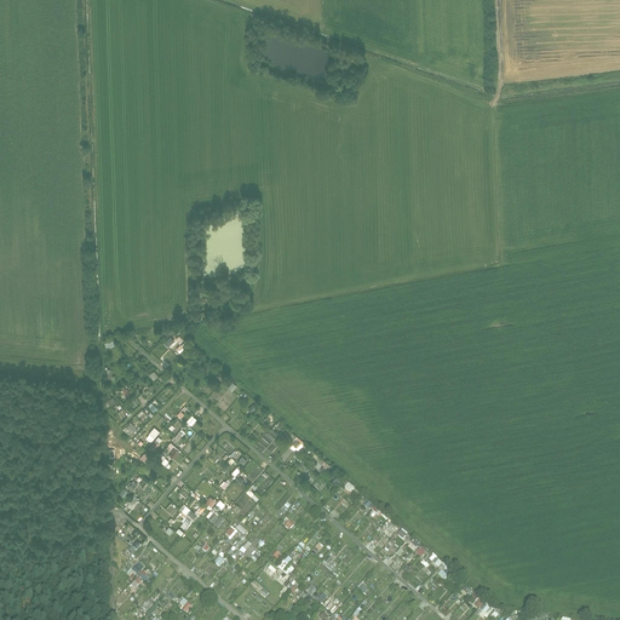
[(167,342),(176,350),(181,345),(174,340),(173,342),(171,338),(167,342)]
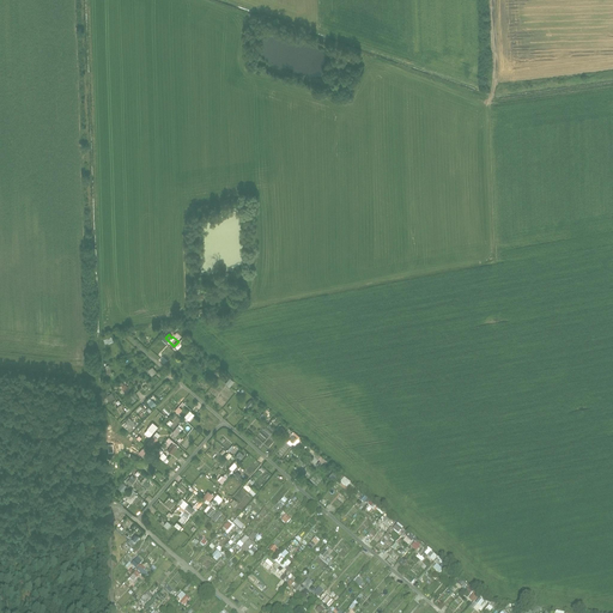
[(147,372),(152,377),(157,372),(152,368),(147,372)]
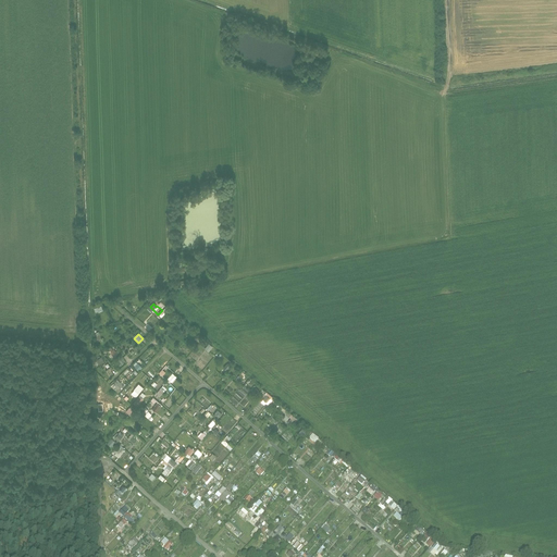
[(138,371),(143,368),(137,361),(133,364),(138,371)]
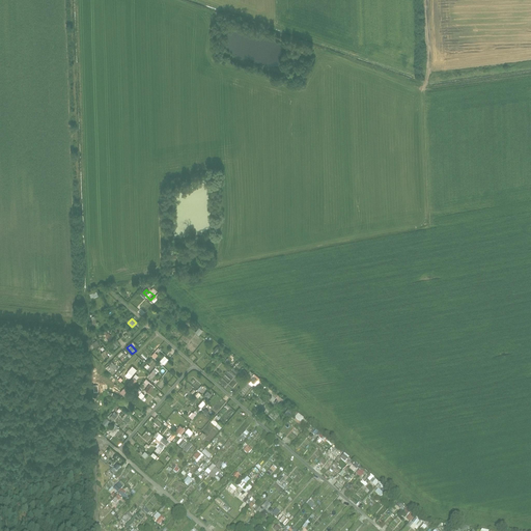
[(217,355),(221,350),(218,346),(213,351),(217,355)]
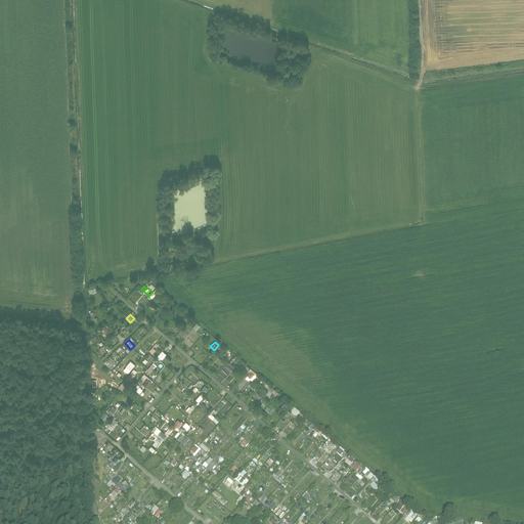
[(158,356),(162,359),(167,354),(163,350),(158,356)]
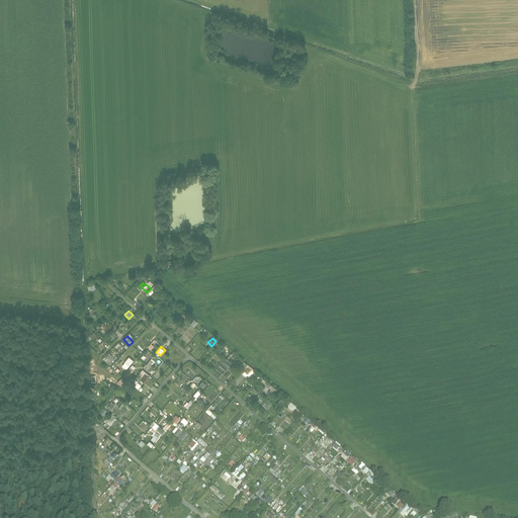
[(108,365),(114,359),(109,353),(103,359),(108,365)]
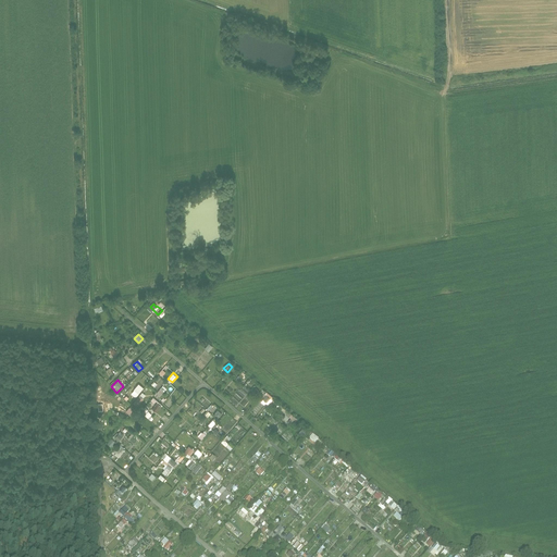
[(134,390),(138,394),(144,388),(139,384),(134,390)]
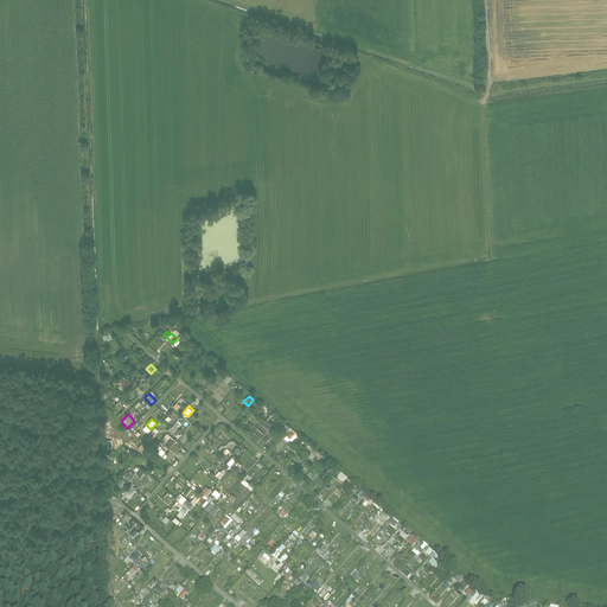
[(139,432),(145,425),(140,421),(135,427),(139,432)]
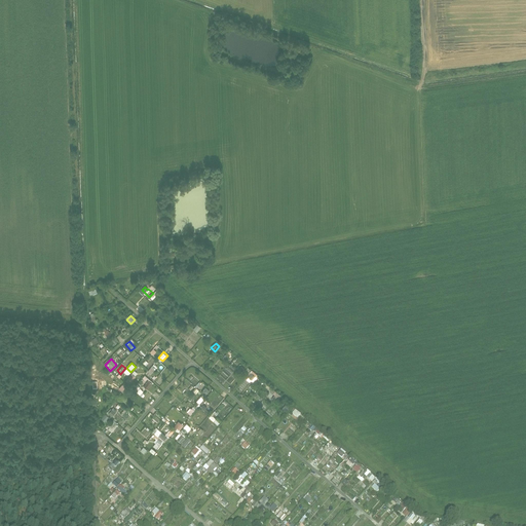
[(245,376),(249,371),(242,366),(238,370),(245,376)]
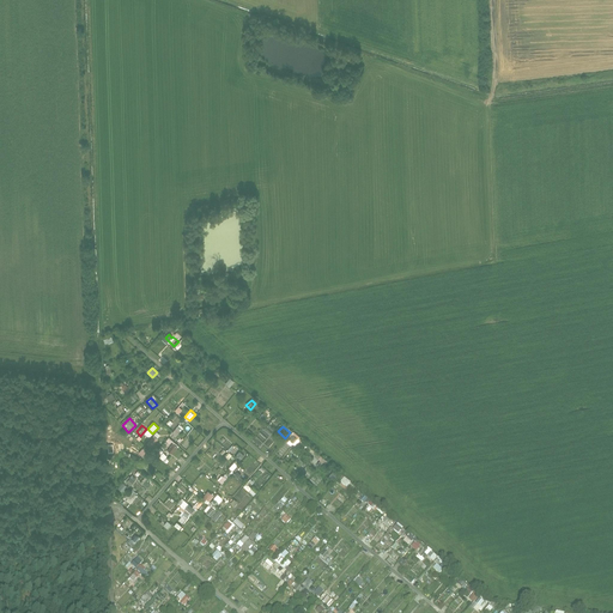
[(151,447),(162,436),(157,432),(147,443),(151,447)]
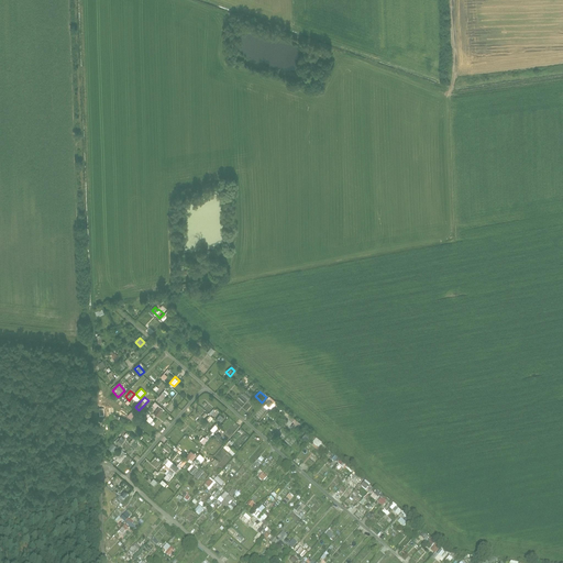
[(159,417),(163,409),(157,406),(154,414),(159,417)]
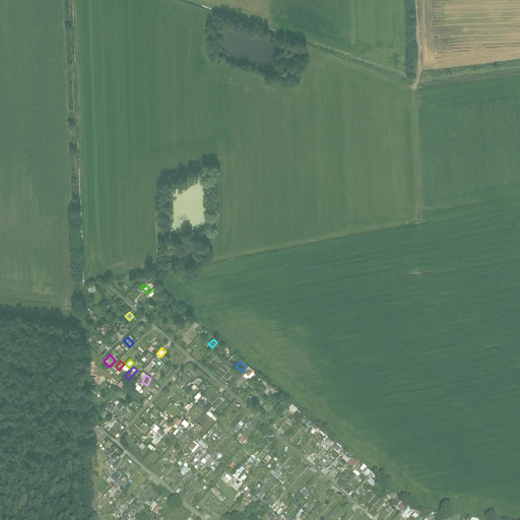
[(126,391),(130,386),(122,380),(118,385),(126,391)]
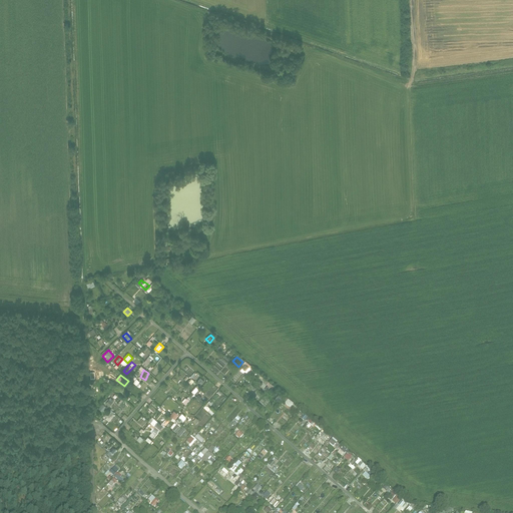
[(200,387),(205,382),(200,378),(196,383),(200,387)]
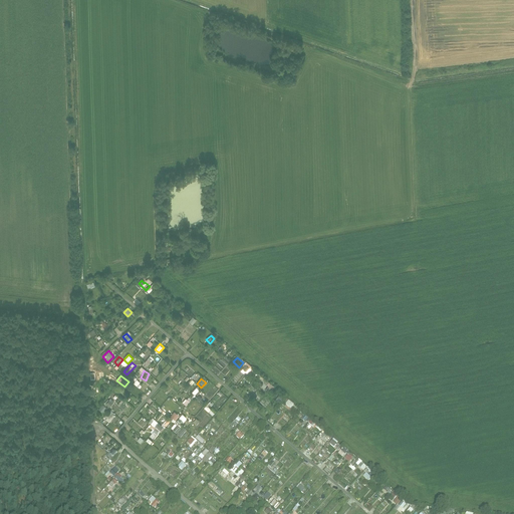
[(262,380),(264,382),(260,386),(264,389),(269,383),(264,378),(262,380)]
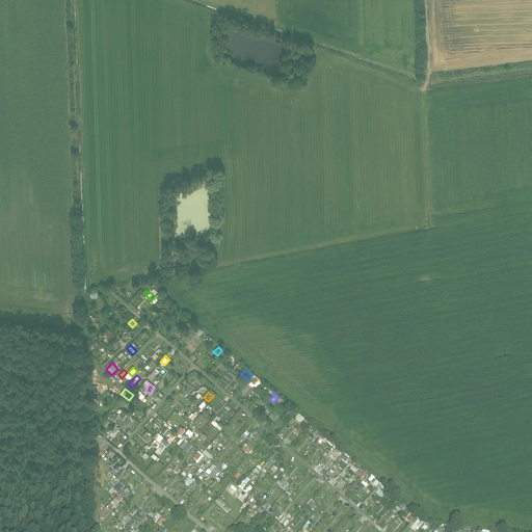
[(290,418),(295,411),(291,407),(286,414),(290,418)]
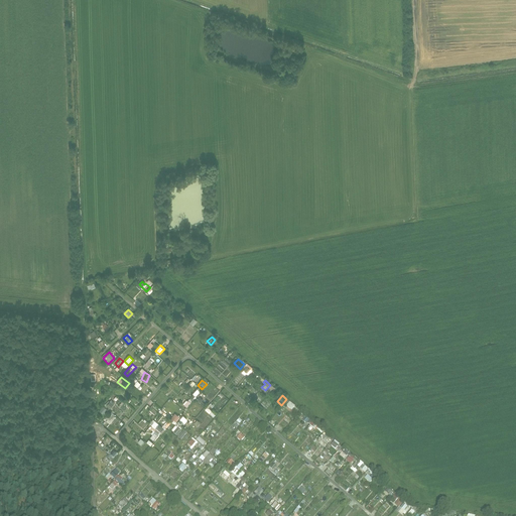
[(186,407),(194,401),(190,398),(187,401),(186,400),(183,404),(186,407)]
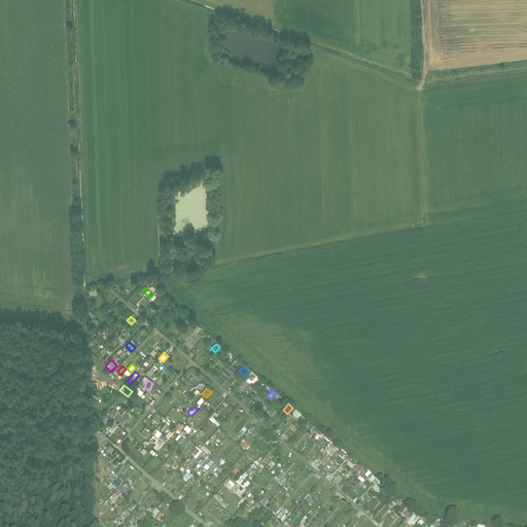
[(300,419),(303,415),(296,410),(292,414),(300,419)]
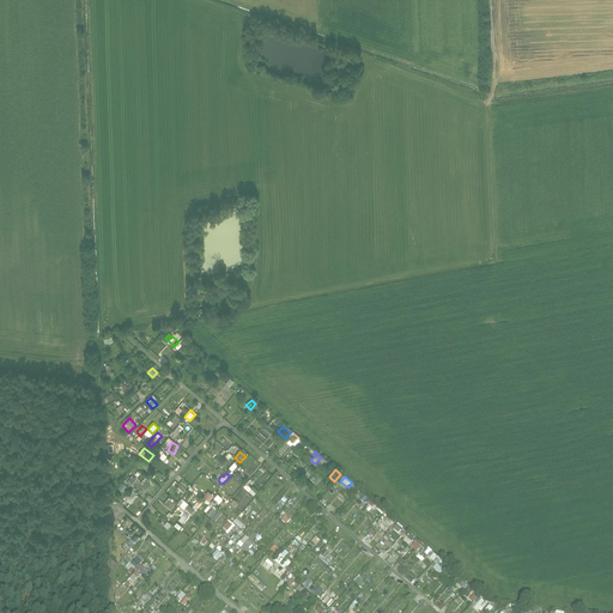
[(117,489),(122,493),(128,487),(123,483),(117,489)]
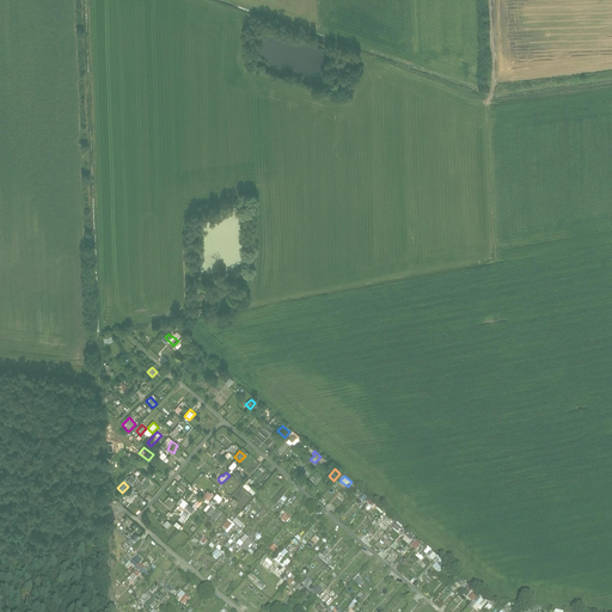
[(254,495),(257,491),(246,483),(243,487),(254,495)]
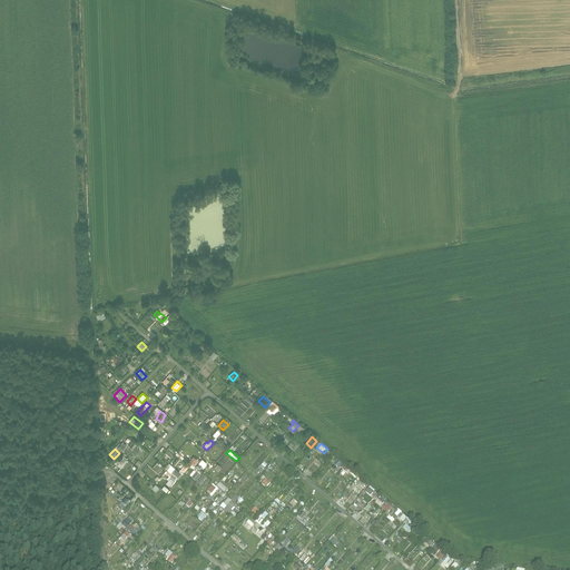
[(121,468),(127,460),(121,455),(115,463),(121,468)]
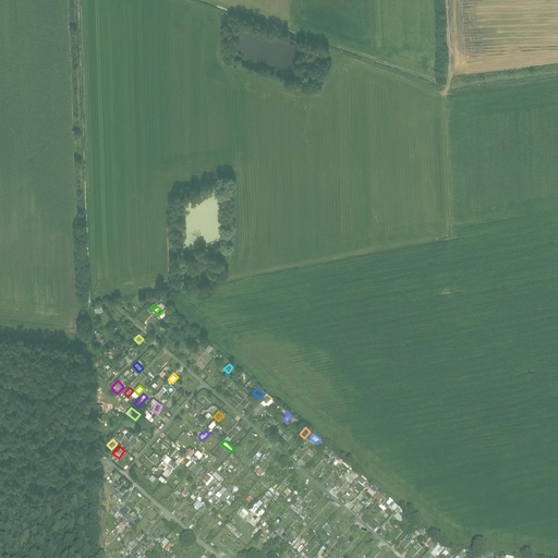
[(190,447),(185,452),(191,457),(195,451),(190,447)]
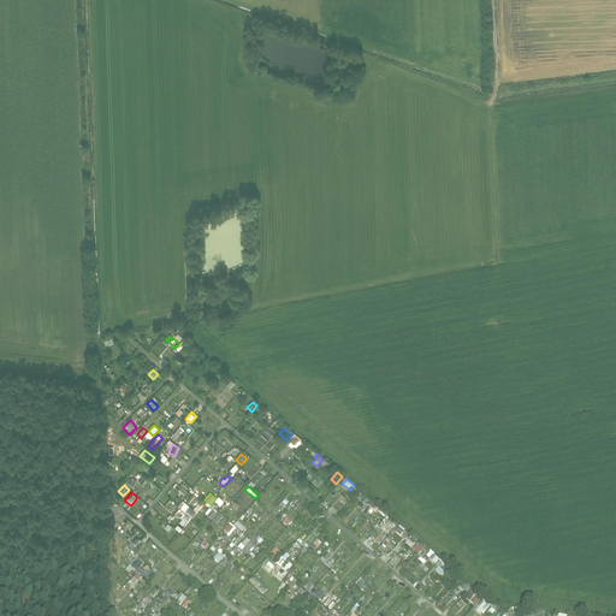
[(282,511),(290,502),(285,498),(277,507),(282,511)]
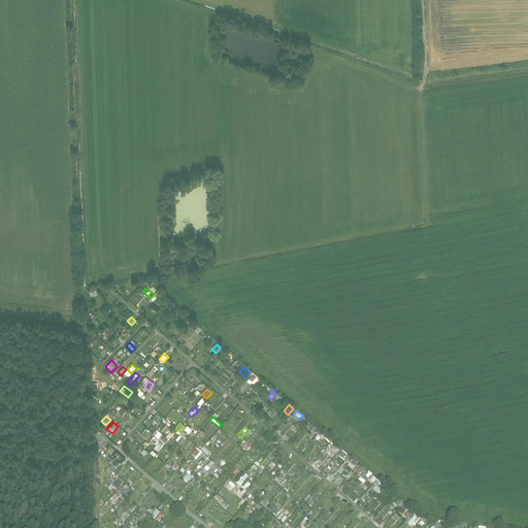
[(174,434),(171,431),(166,437),(159,431),(155,435),(166,444),(174,434)]
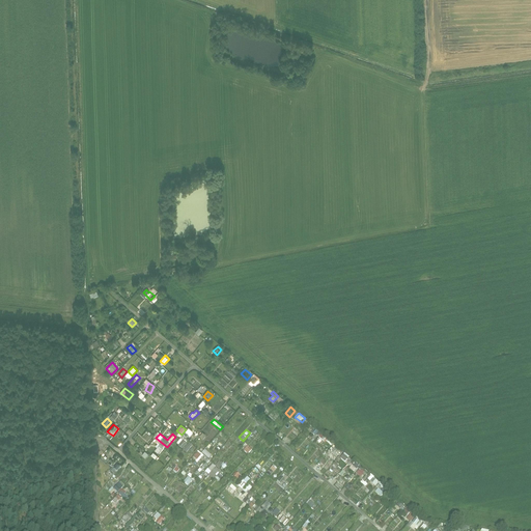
[(182,436),(176,443),(183,447),(188,439),(182,436)]
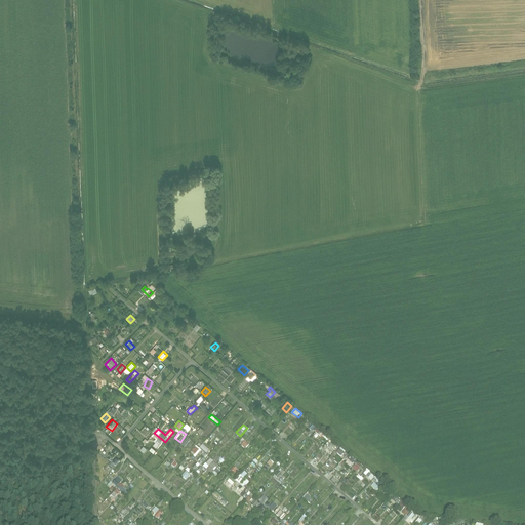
[(153,445),(157,449),(163,441),(154,433),(152,436),(155,439),(154,441),(156,442),(153,445)]
